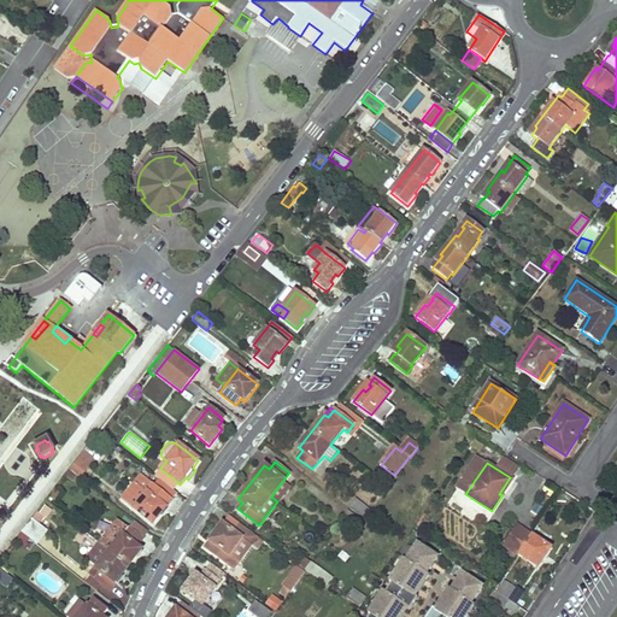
[(170,488),(176,481),(160,469),(156,476),(157,477),(170,488)]
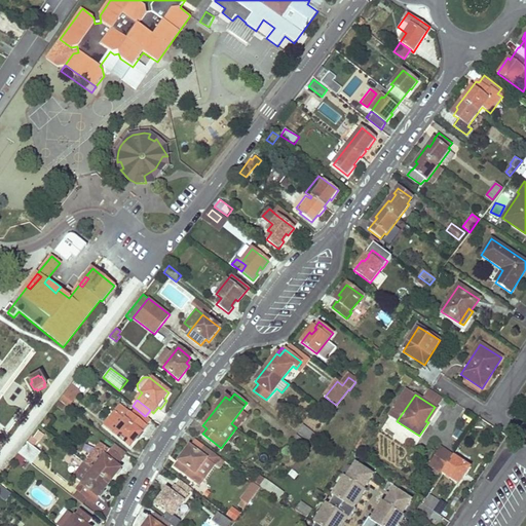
[(65,406),(60,401),(55,406),(62,410),(65,406)]
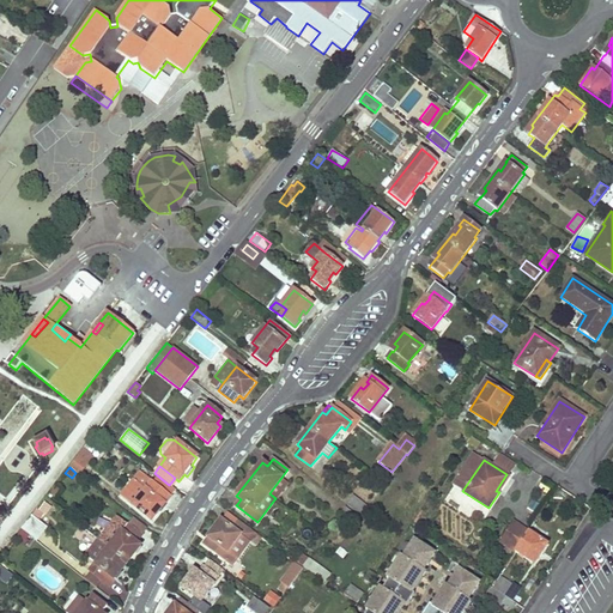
[(145,489),(132,507),(152,521),(171,497),(151,481),(139,472),(133,479),(145,489)]
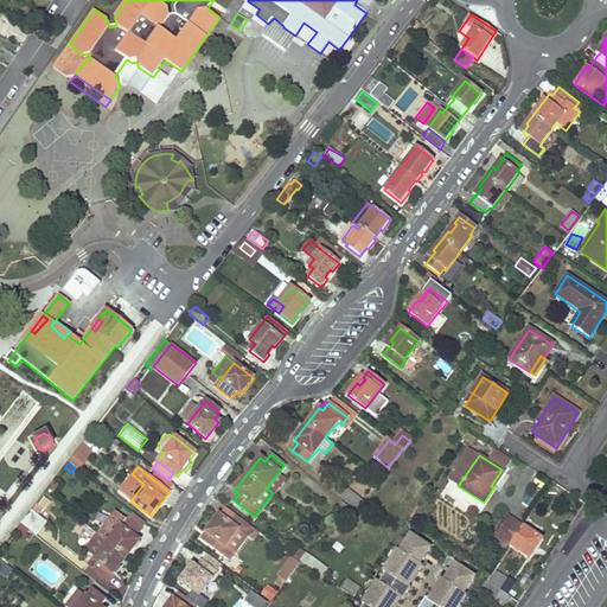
[(149,477),(170,492),(174,486),(167,480),(154,470),(149,477)]
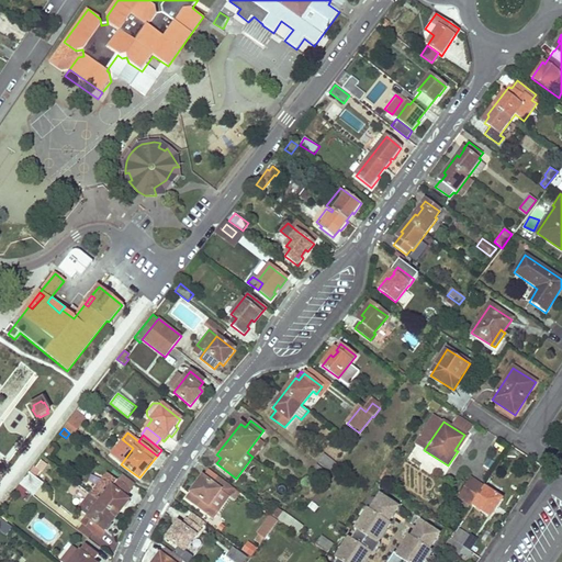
[(464,435),(454,450),(458,451),(468,437),(464,435)]
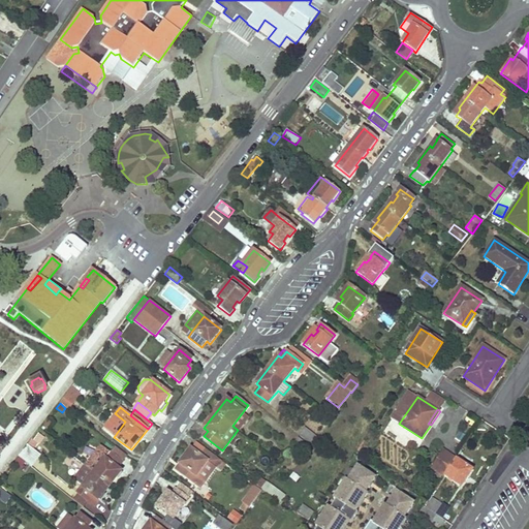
[(242,413),(232,426),(238,430),(248,417),(242,413)]
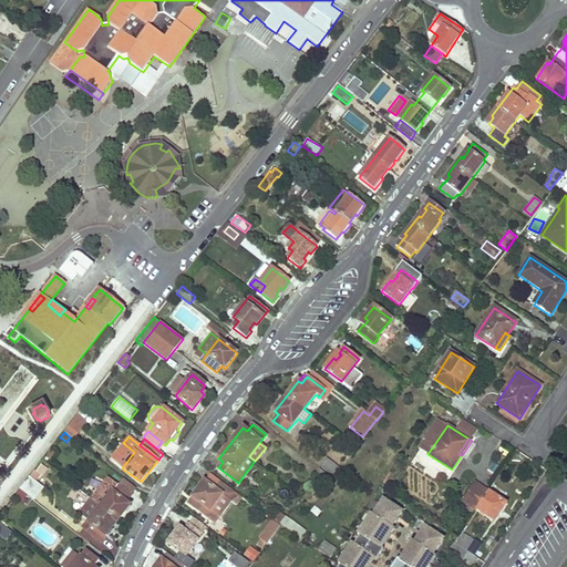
[(338,467),(327,460),(321,466),(332,475),(338,467)]
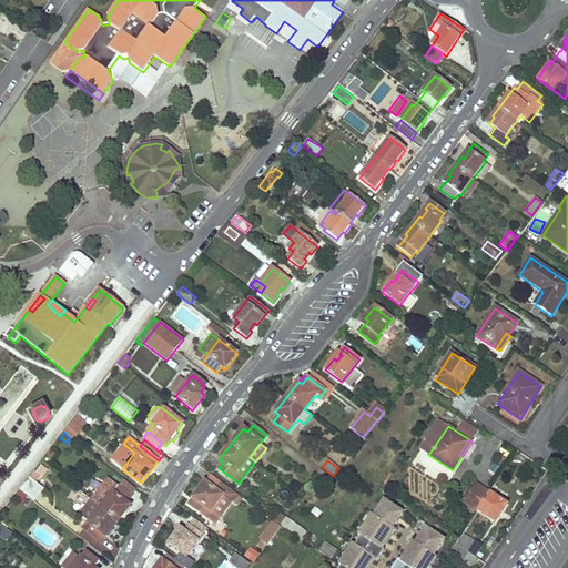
[(37,472),(41,475),(46,468),(42,465),(37,472)]
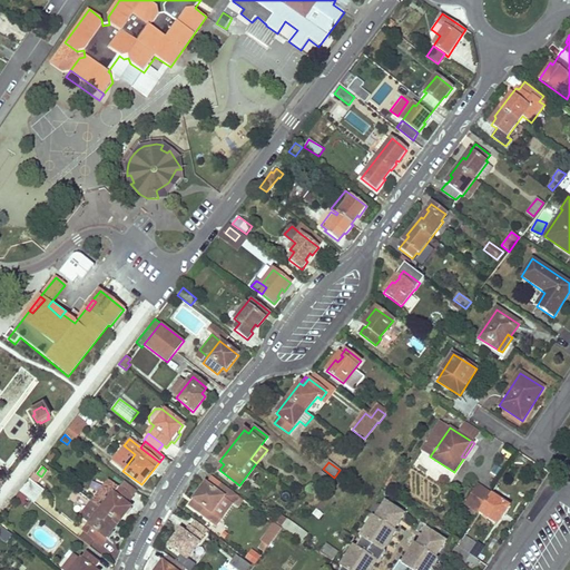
[(321,472),(316,478),(327,485),(332,480),(321,472)]
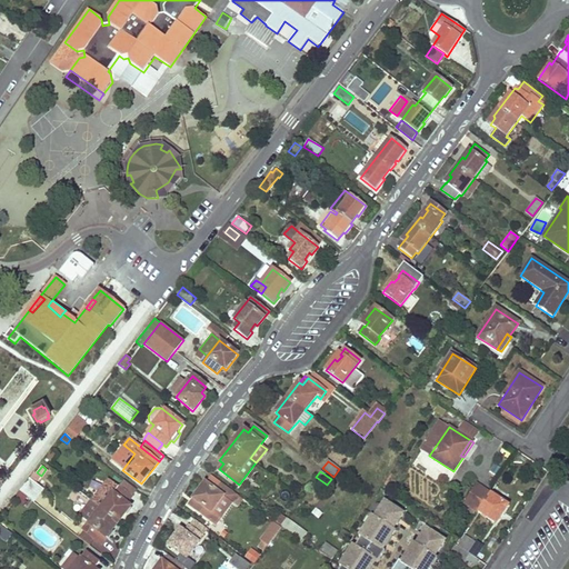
[(42,490),(29,479),(20,491),(33,501),(42,490)]
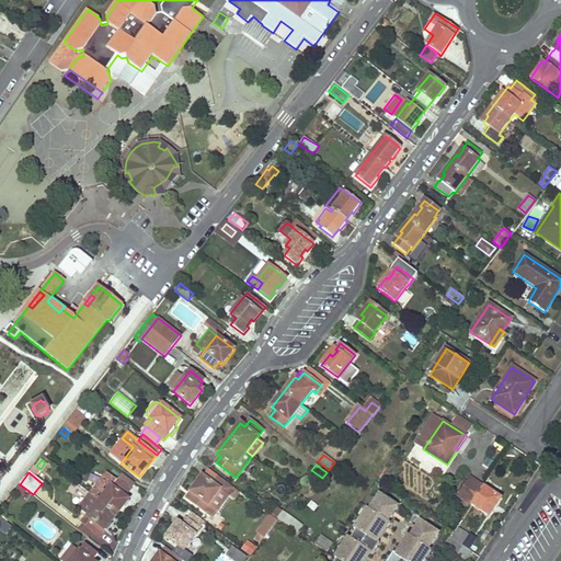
[(135,483),(122,473),(116,480),(129,491),(135,483)]
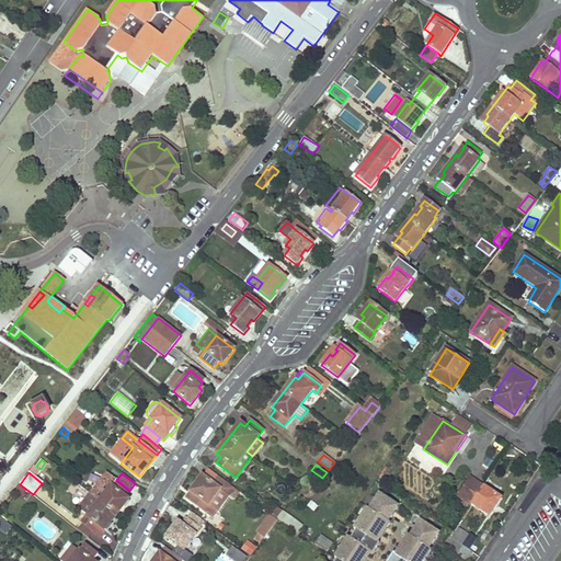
[(88,515),(82,523),(92,530),(95,534),(101,526),(105,530),(129,500),(125,496),(129,491),(116,480),(109,474),(103,481),(111,488),(99,502),(92,496),(81,511),(88,515)]
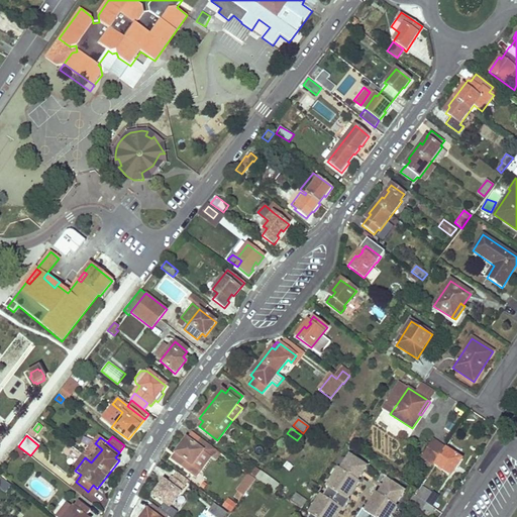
[(186,438),(172,457),(196,476),(215,450),(198,437),(193,444),(186,438)]
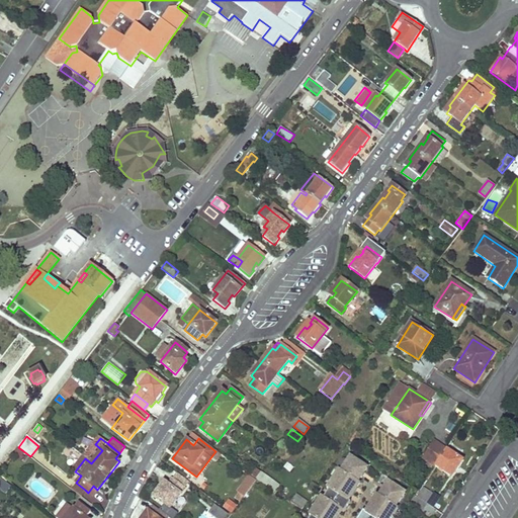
[(445,449),(433,440),(422,457),(434,465),(445,449)]
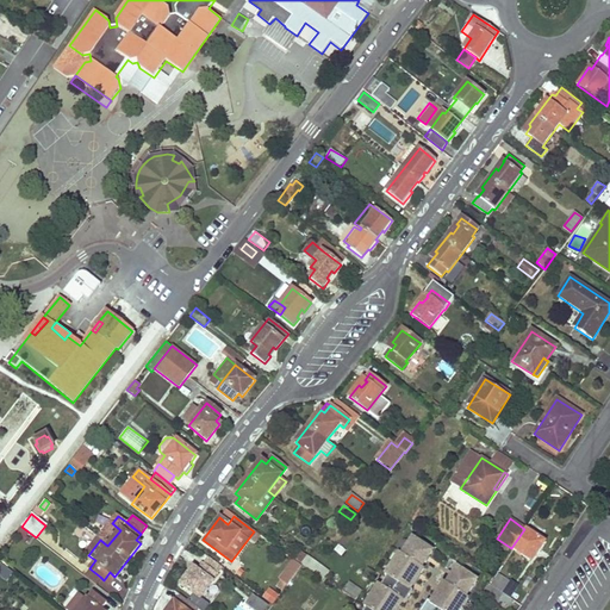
[(524,529),(511,548),(529,560),(537,548),(540,549),(545,542),(524,529)]
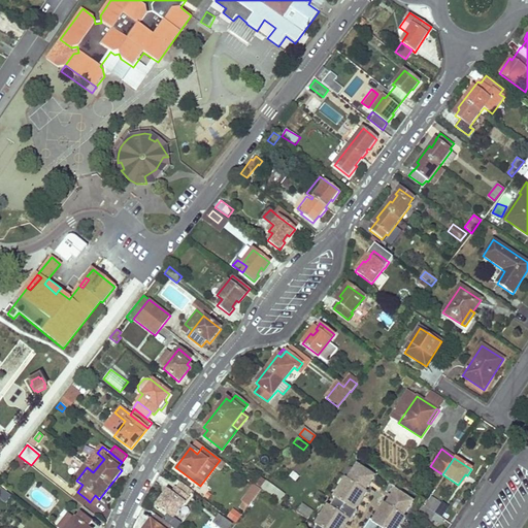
[(373,476),(356,465),(345,480),(344,477),(331,497),(334,498),(329,506),(326,505),(314,524),(317,525),(314,527),(341,527),(347,520),(349,522),(356,512),(354,509),(365,492),(363,491),(373,476)]
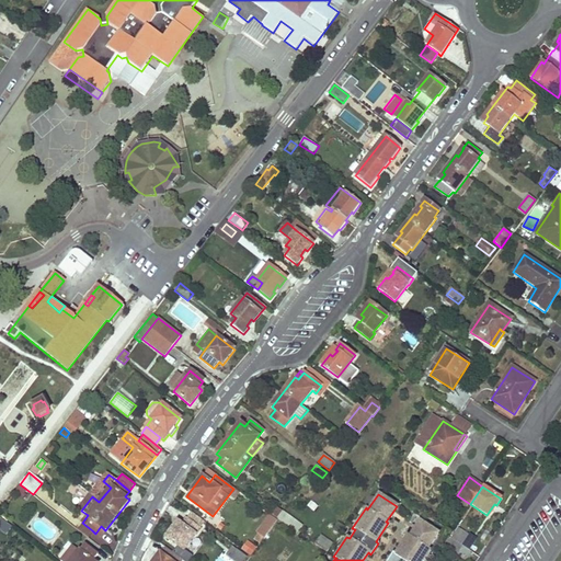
[(276,507),(270,515),(276,519),(282,512),(276,507)]
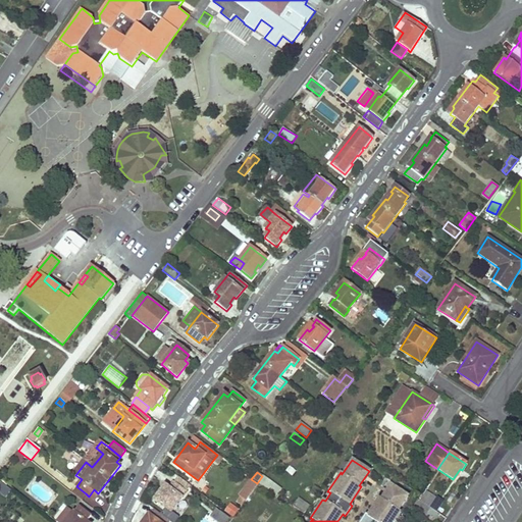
[(191,486),(177,476),(172,482),(186,492),(191,486)]
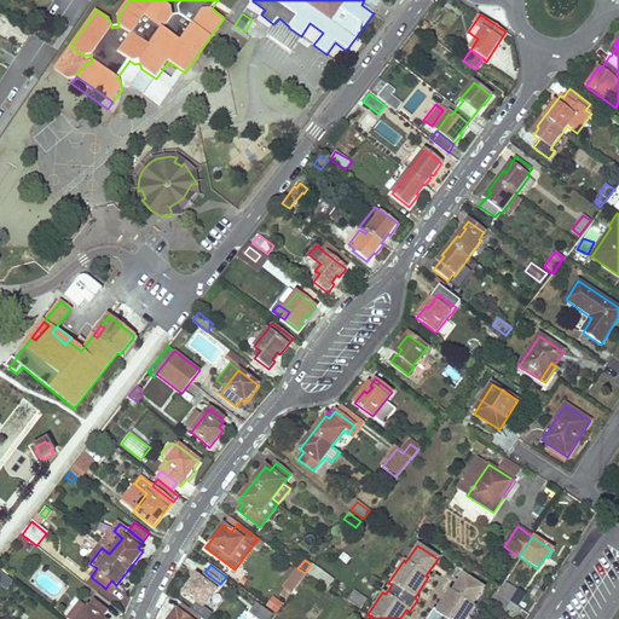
[(334,582),(312,566),(307,573),(329,588),(334,582)]
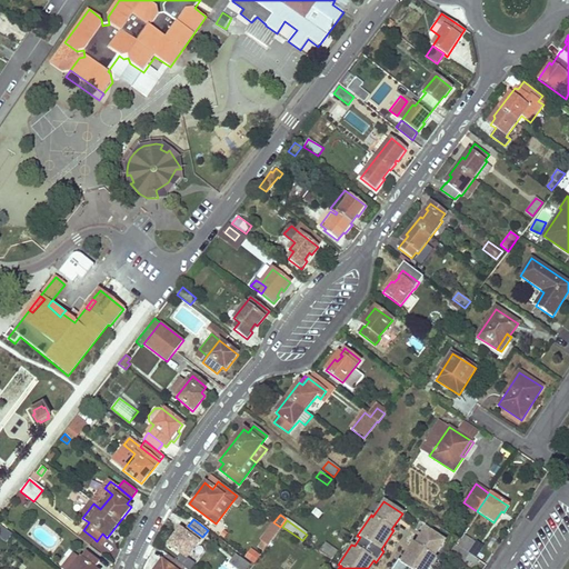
[(180,529),(169,545),(187,558),(202,537),(188,526),(185,531),(180,529)]
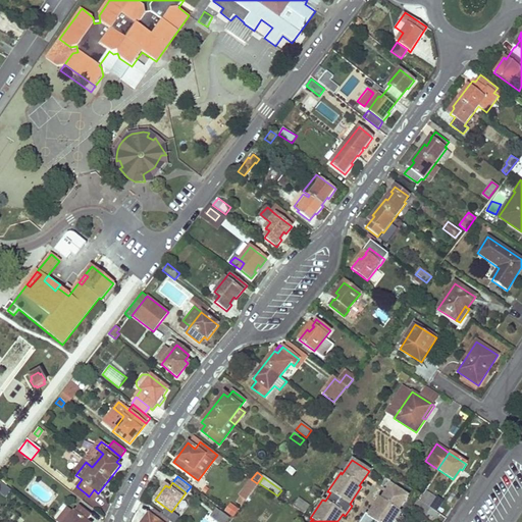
[(406,497),(389,485),(381,499),(379,498),(367,515),(365,514),(359,521),(392,521),(399,512),(397,510),(406,497)]
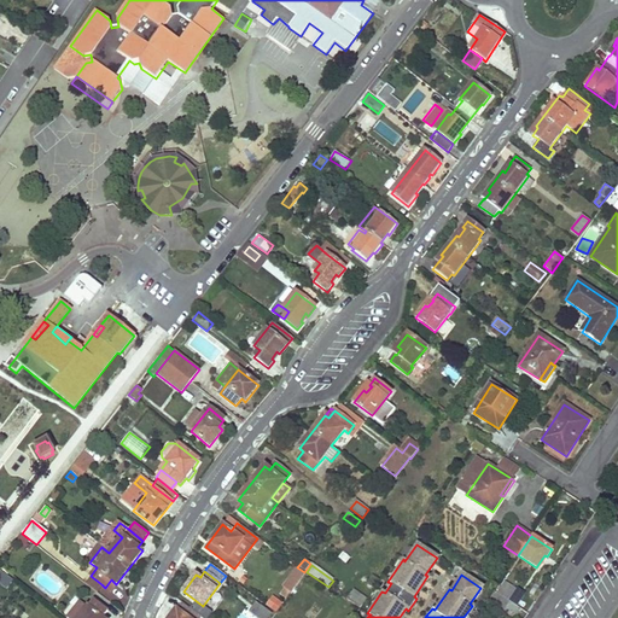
[(101,584),(91,576),(86,582),(97,590),(101,584)]
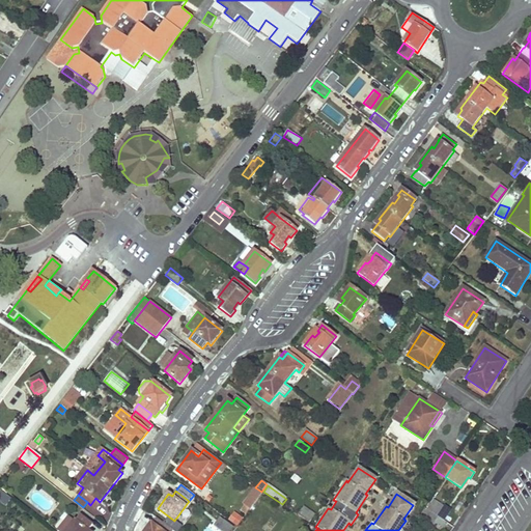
[(95,498),(90,505),(94,508),(100,502),(95,498)]
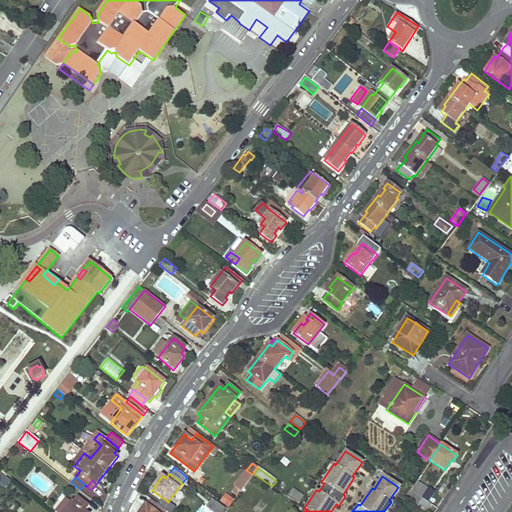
[(412,491),(422,498),(428,489),(418,482),(412,491)]
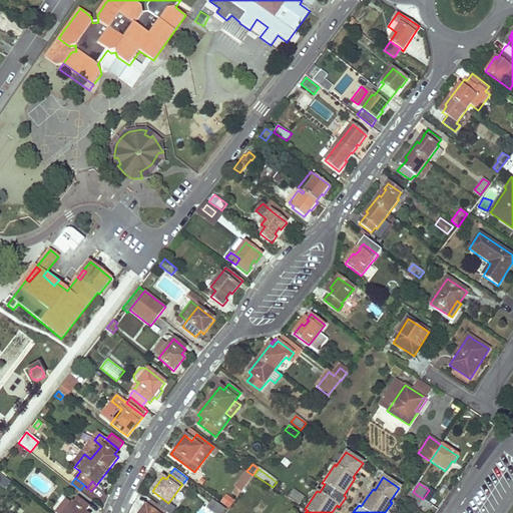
[(303,495),(294,489),(288,498),(297,504),(303,495)]
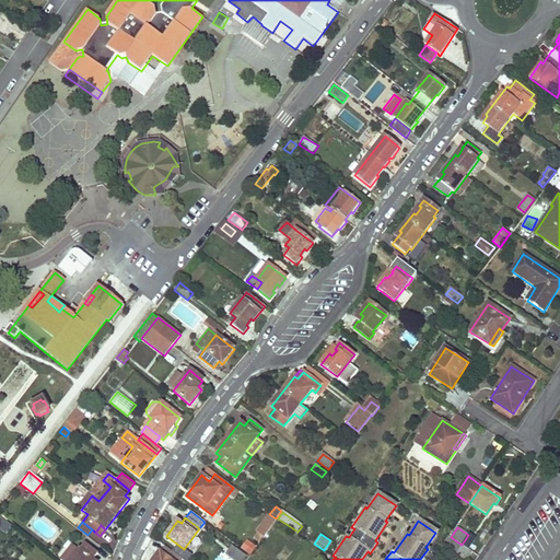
[(443,548),(454,556),(462,545),(451,537),(443,548)]
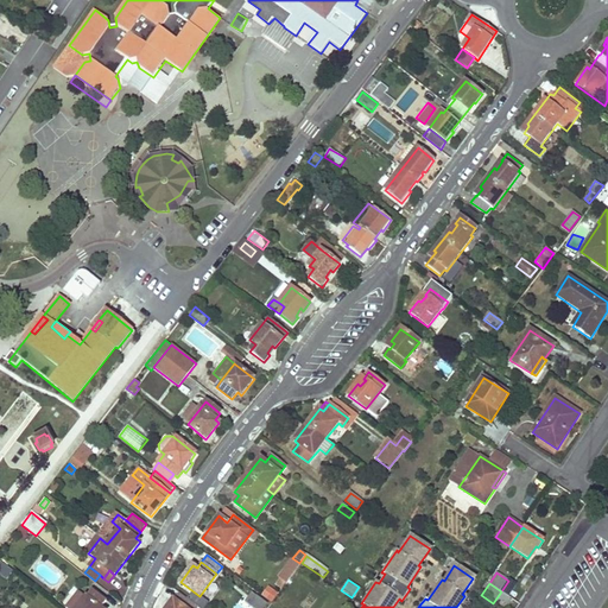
[(263,597),(273,603),(279,593),(268,587),(263,597)]
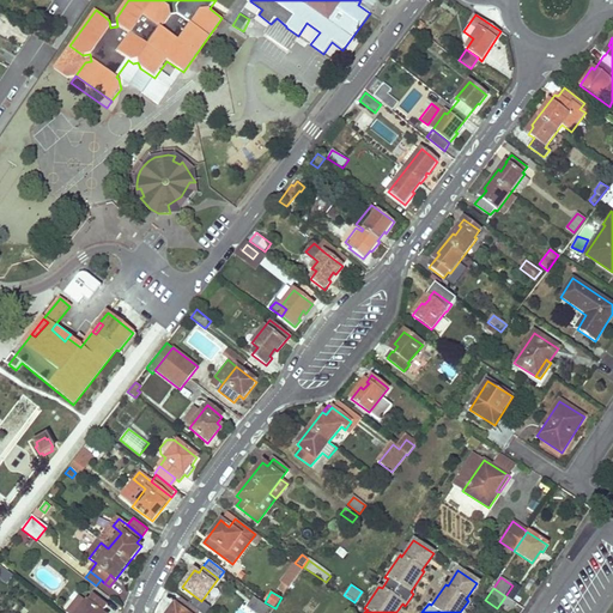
[(92,595),(87,602),(79,596),(67,612),(66,612),(101,612),(107,606),(92,595)]
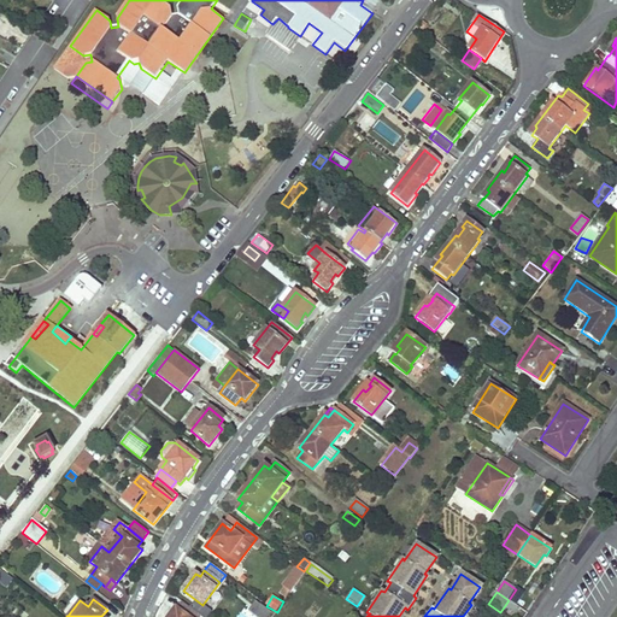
[(256,601),(248,612),(254,616),(268,616),(271,612),(256,601)]
